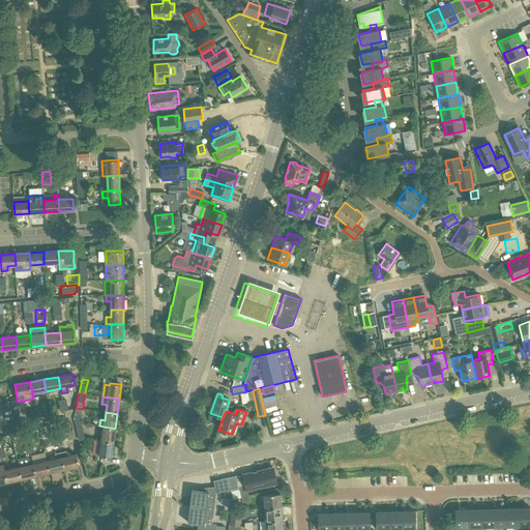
[(53,436),(60,435),(58,425),(51,427),(53,436)]
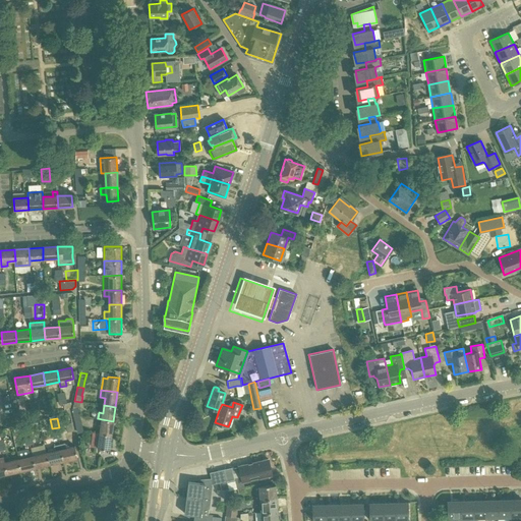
[(60,427),(66,426),(67,431),(73,430),(71,419),(65,421),(64,418),(58,419),(60,427)]
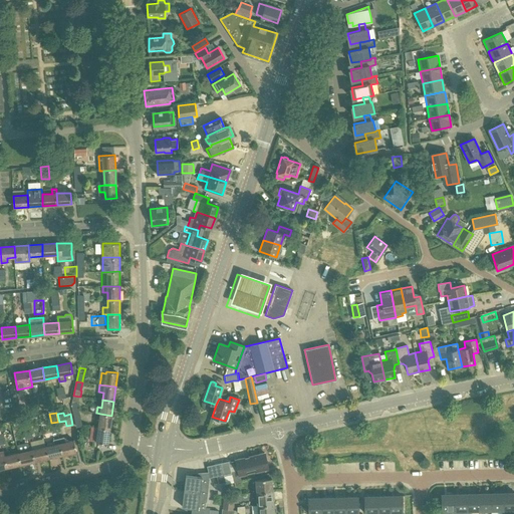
[(100,414),(98,428),(110,430),(111,416),(100,414)]
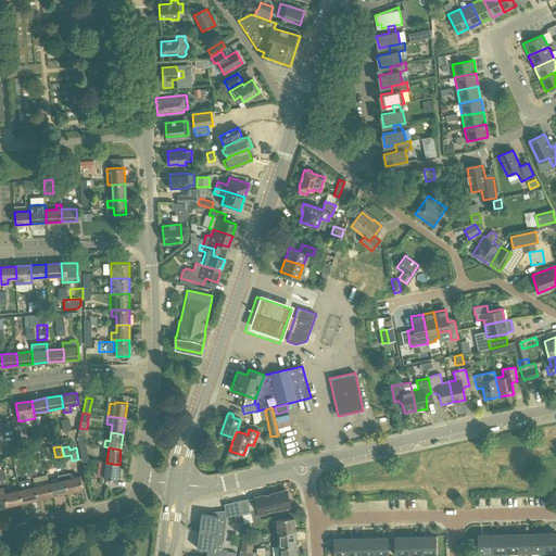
[(119,465),(106,463),(104,478),(117,480),(119,465)]
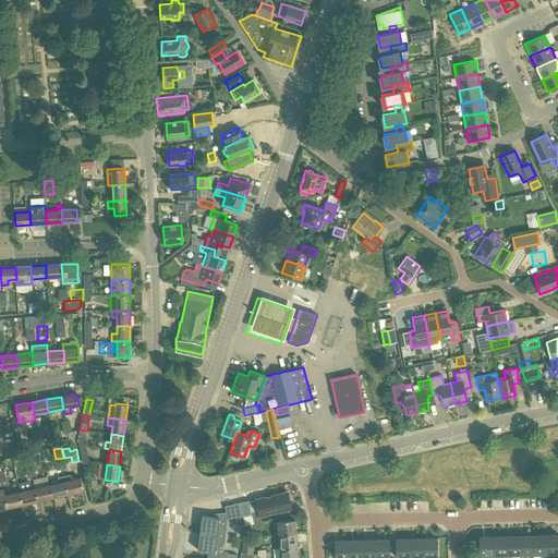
[(64,476),(68,494),(83,490),(80,478),(72,480),(71,475),(64,476)]
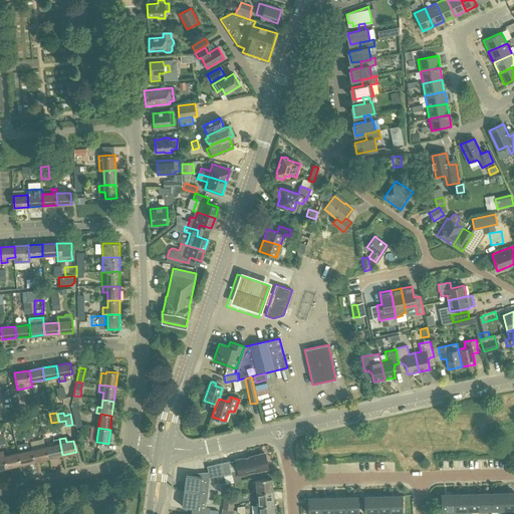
[(54,445),(45,447),(48,458),(62,455),(59,439),(53,440),(54,445)]
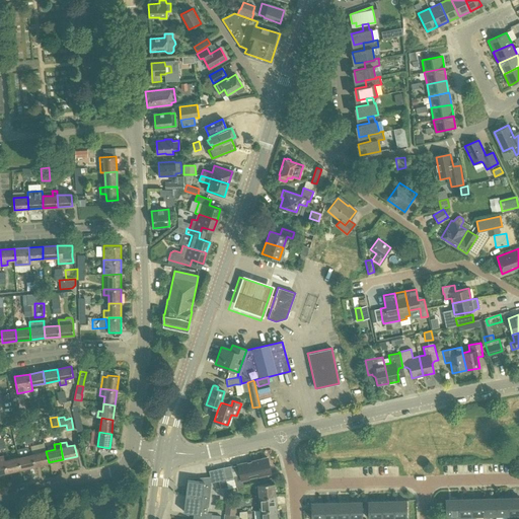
[(28,455),(18,457),(20,469),(34,465),(32,454),(31,450),(27,450),(28,455)]
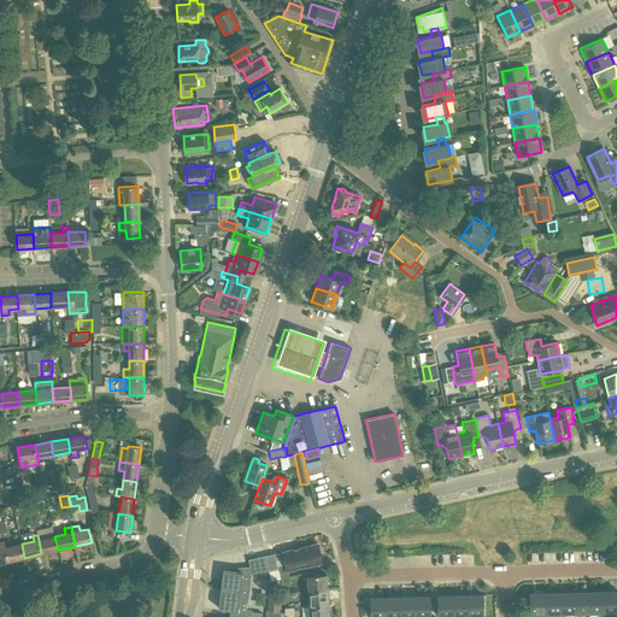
[(39,540),(41,553),(58,550),(54,536),(39,540)]
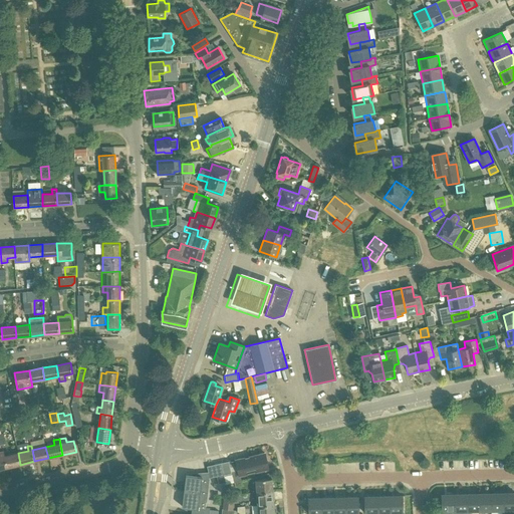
[(221,462),(223,474),(231,472),(233,481),(240,479),(239,474),(268,468),(264,452),(235,458),(236,464),(229,465),(228,460),(221,462)]
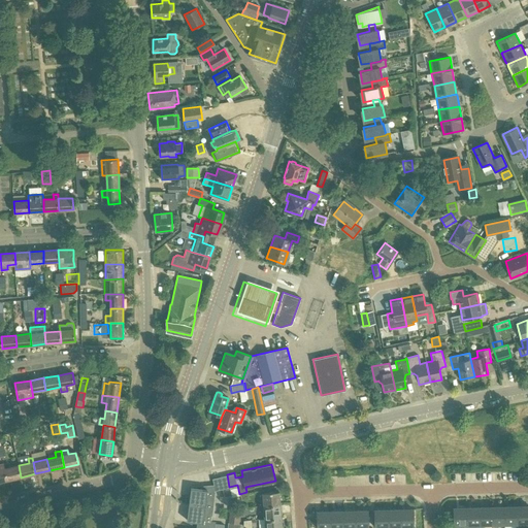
[(19,465),(4,468),(7,481),(21,477),(19,465)]
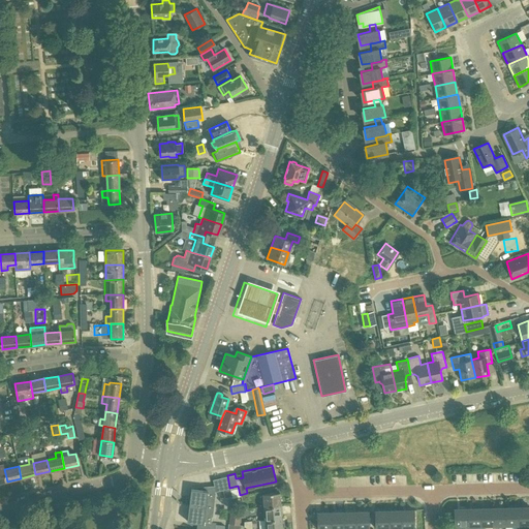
[(231,496),(229,488),(227,475),(213,478),(215,491),(222,489),(224,497),(231,496)]
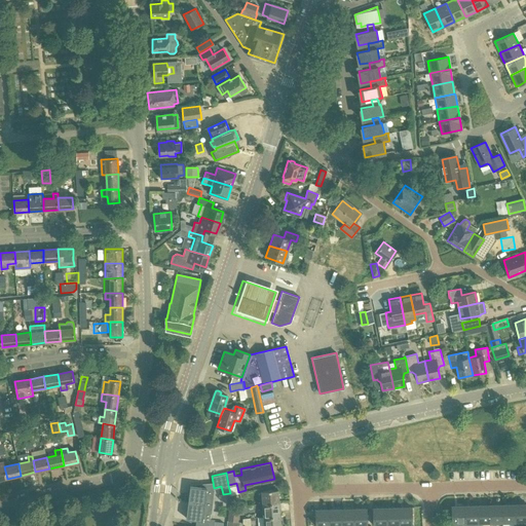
[(187,518),(196,519),(195,525),(199,525),(214,525),(215,521),(209,521),(212,496),(205,495),(207,487),(190,485),(187,518)]
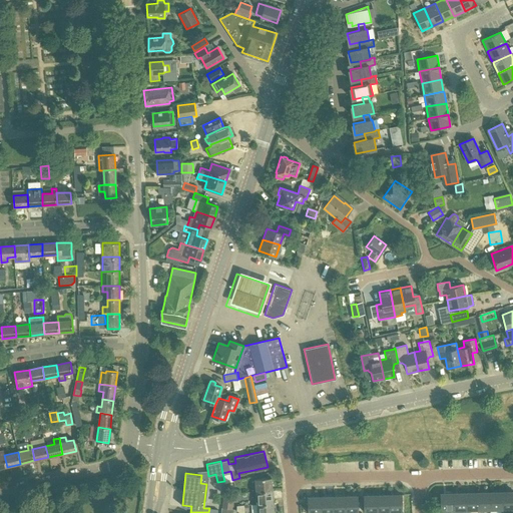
[(255,477),(257,490),(272,489),(272,477),(255,477)]
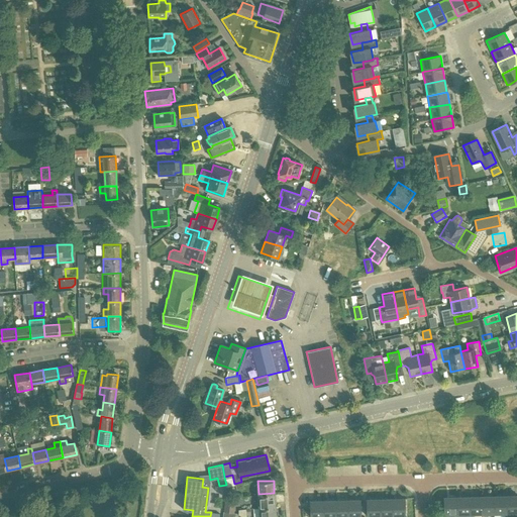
[(275,506),(274,493),(259,494),(259,507),(275,506)]
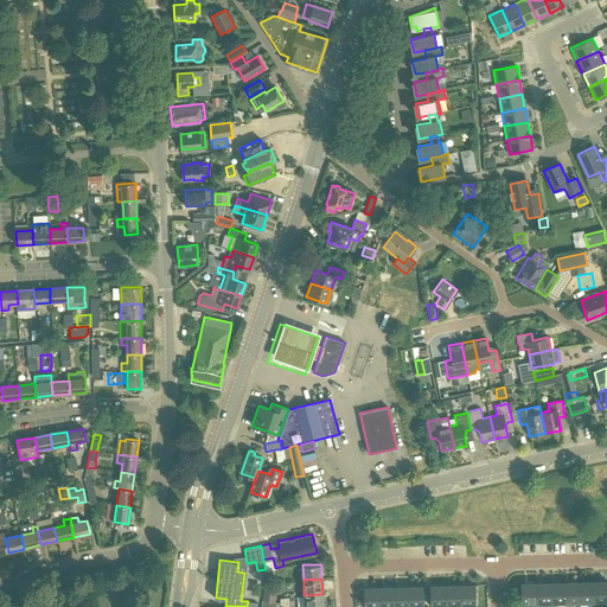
[(593,583),(594,601),(606,601),(606,588),(606,582),(593,583)]
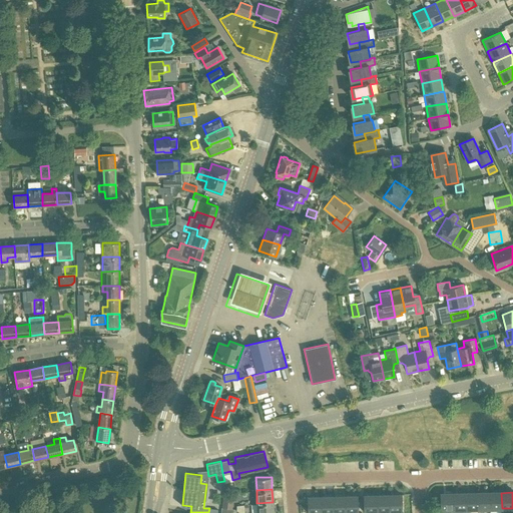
[(478,509),(477,493),(465,494),(466,509),(465,512),(470,512),(470,509),(478,509)]
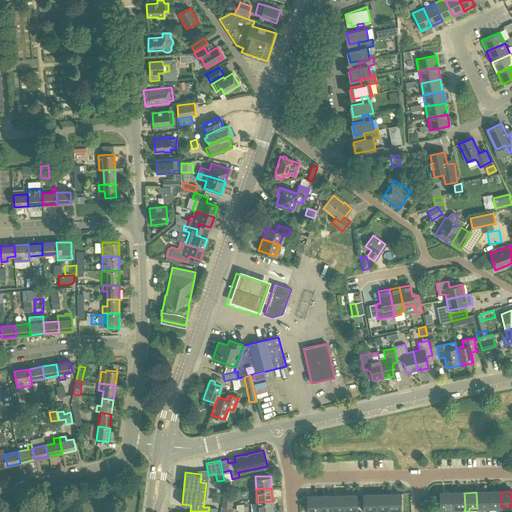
[(488,492),(476,492),(477,508),(489,508),(488,492)]
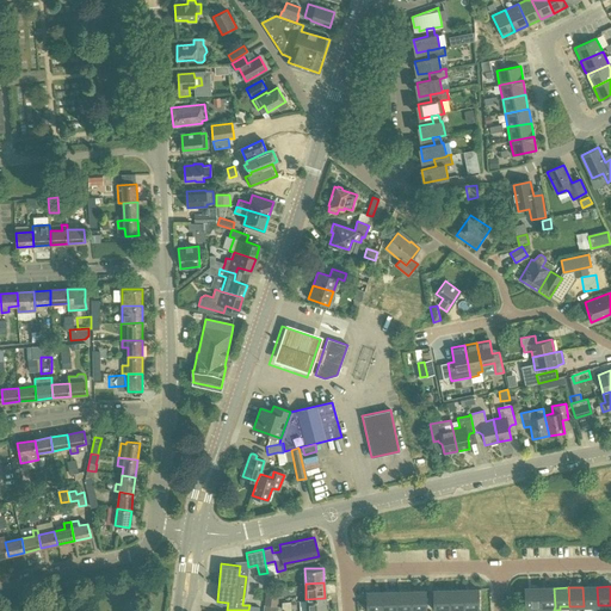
[(598,605),(597,587),(582,587),(584,606),(598,605)]
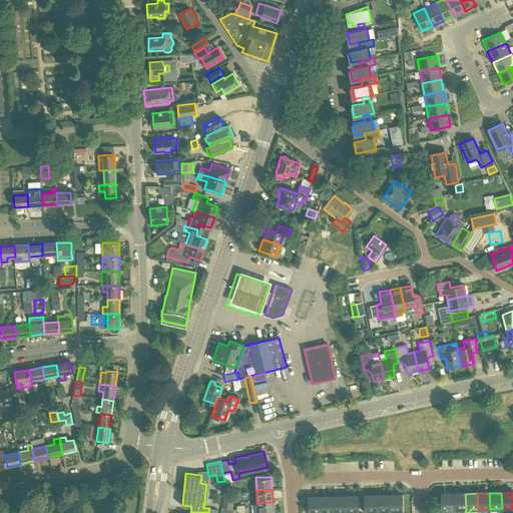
[(454,510),(454,494),(440,494),(441,510),(454,510)]
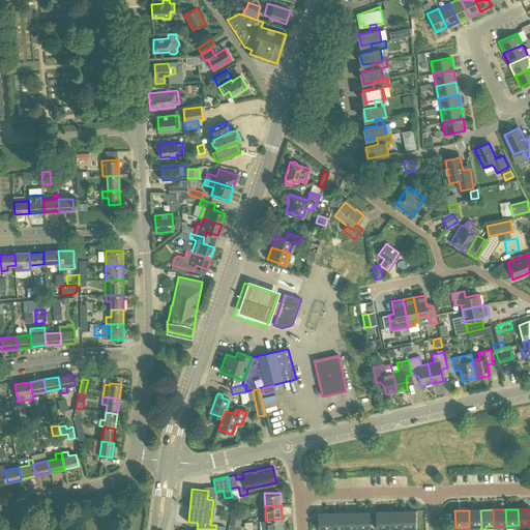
[(480,510),(469,510),(469,527),(481,526),(480,510)]
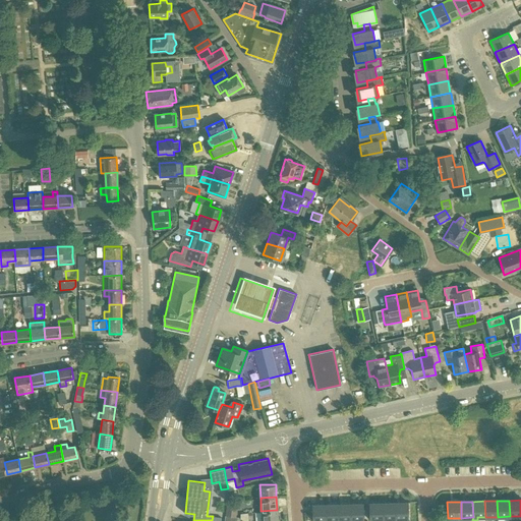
[(395,503),(383,504),(384,520),(395,519),(395,503)]
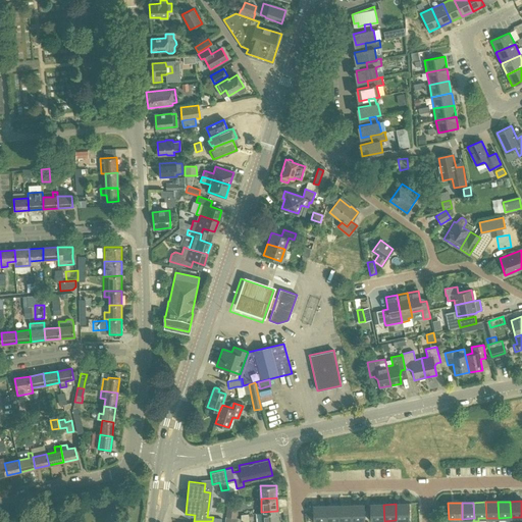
[(396,504),(396,520),(409,520),(408,504),(396,504)]
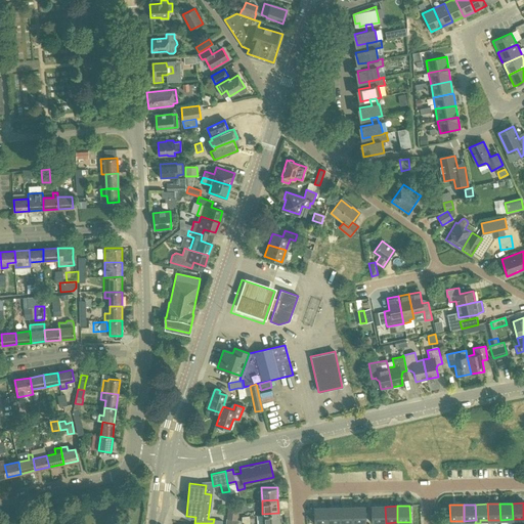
[(328,508),(328,523),(329,523),(340,523),(340,507),(328,508)]
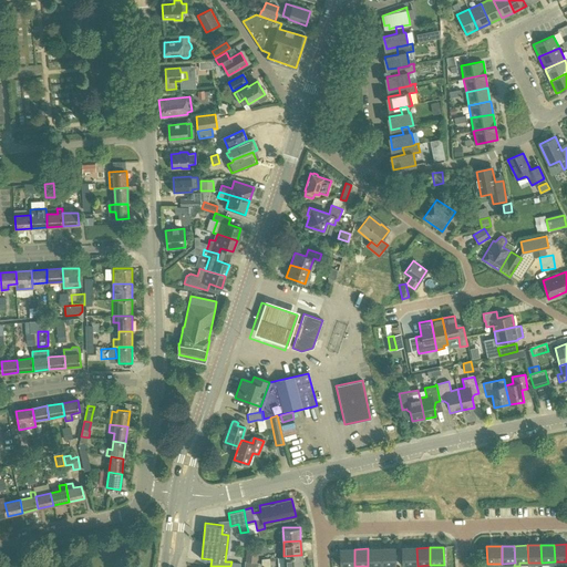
[(381,548),(368,548),(368,566),(381,566),(381,548)]
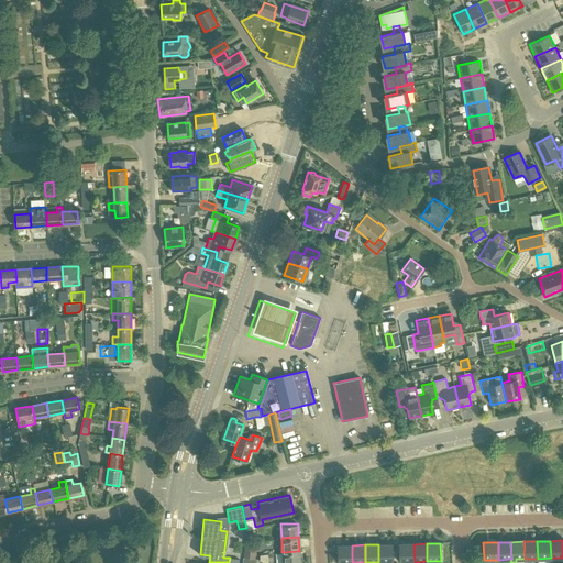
[(378,544),(378,562),(392,562),(392,544),(378,544)]
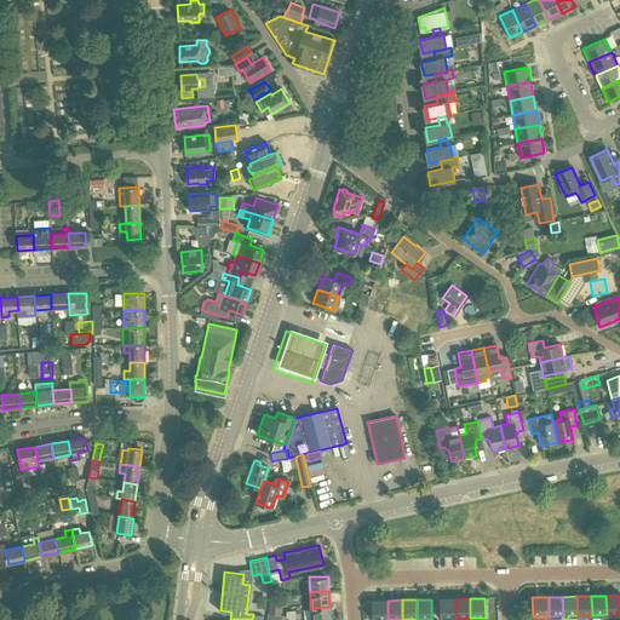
[(457,619),(455,600),(441,600),(441,619),(457,619)]
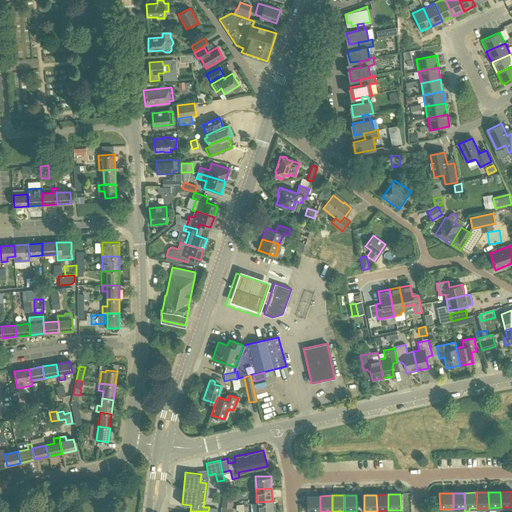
[(320,511),(320,496),(307,496),(307,511),(320,511)]
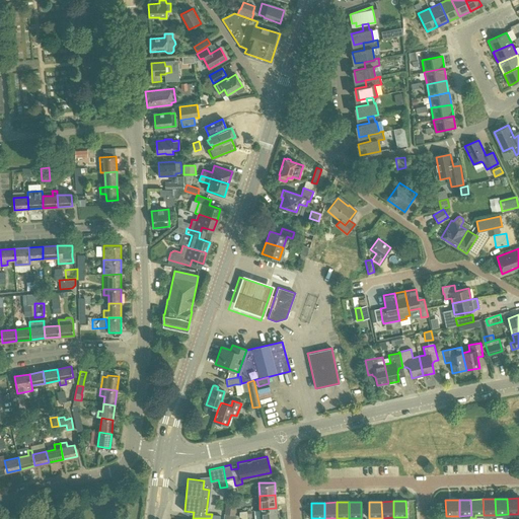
[(260,509),(260,518),(276,518),(276,508),(260,509)]
